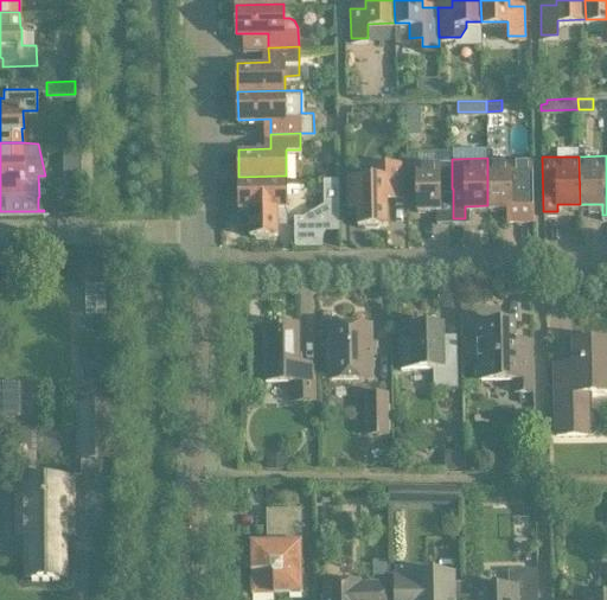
[(487,158),(487,205),(506,205),(506,218),(534,217),(532,158),(487,158)]
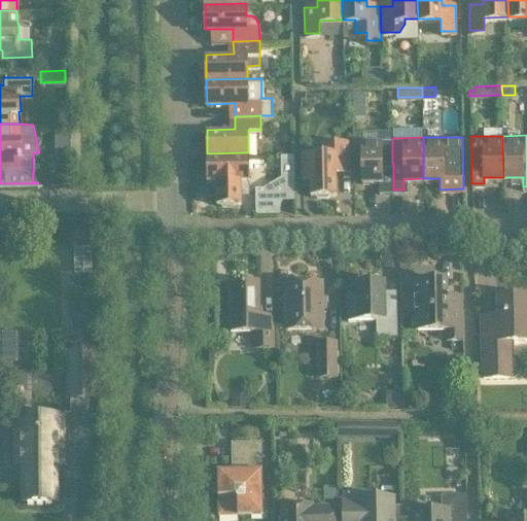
[(310,151),(302,151),(302,176),(310,176),(311,193),(337,193),(336,164),(349,164),(349,151),(348,138),(323,139),(323,151),(315,151),(310,151)]
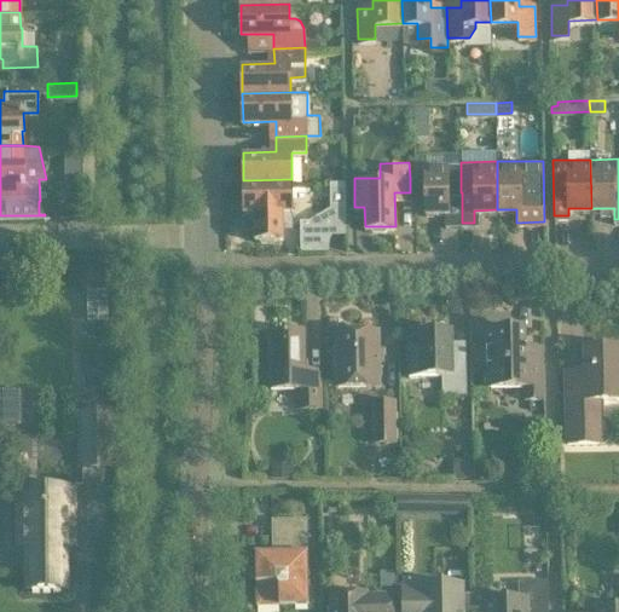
[(461,192),(461,162),(423,162),(424,211),(445,211),(445,224),(462,223),(462,192),(461,192)]
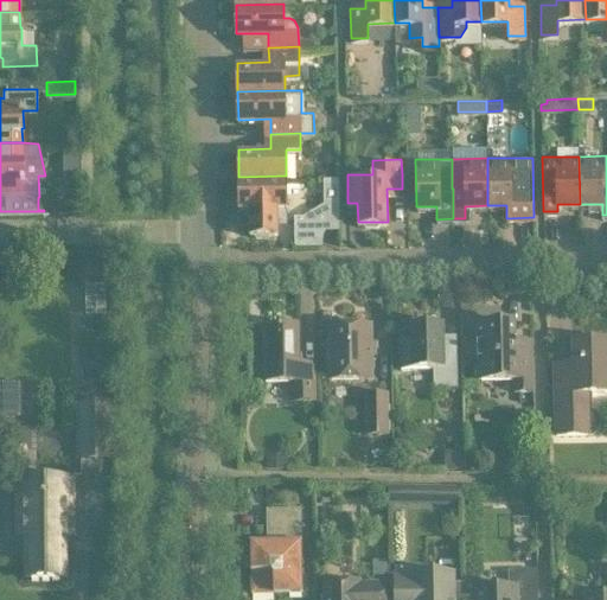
[(287,216),(286,176),(238,177),(240,206),(249,205),(249,231),(278,231),(278,217),(287,216)]
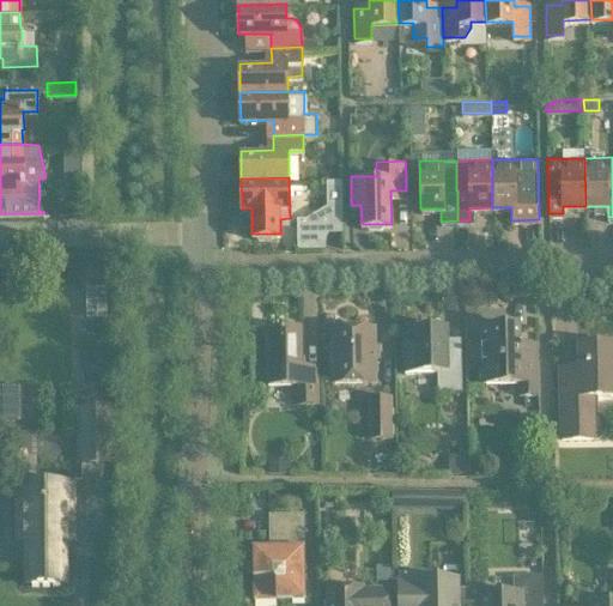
[(305,214),(297,214),(297,246),(325,244),(328,229),(343,229),(341,177),(327,177),(327,201),(305,214)]
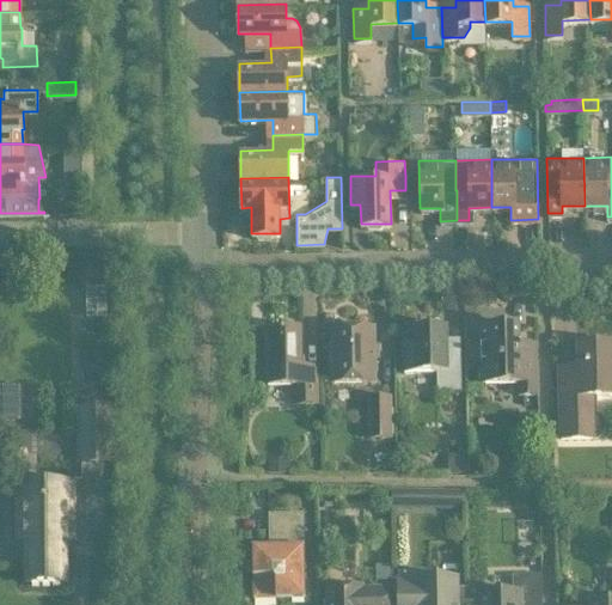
[(106,312),(106,283),(95,283),(95,312),(106,312)]
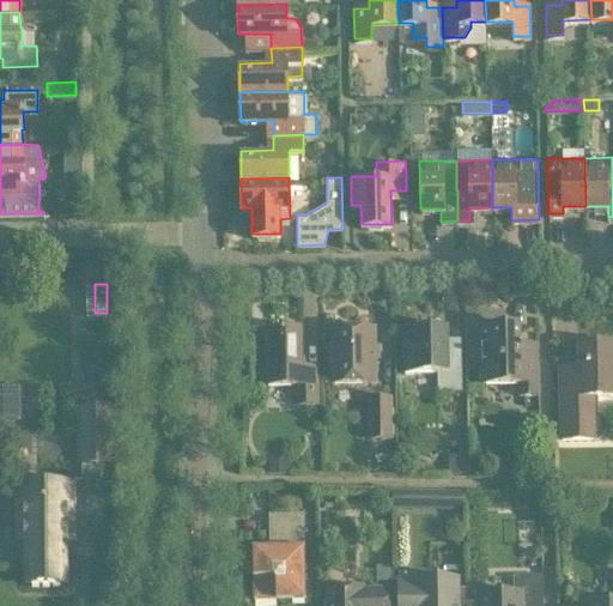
[(520,321),(481,322),(481,380),(519,379),(520,392),(538,392),(536,349),(520,350),(520,321)]
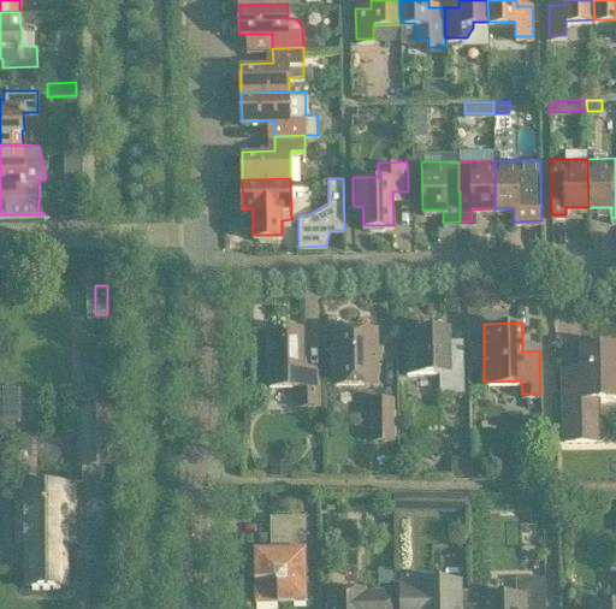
[(418,340),(404,340),(404,371),(439,370),(439,389),(465,388),(463,358),(449,358),(449,325),(418,325),(418,340)]
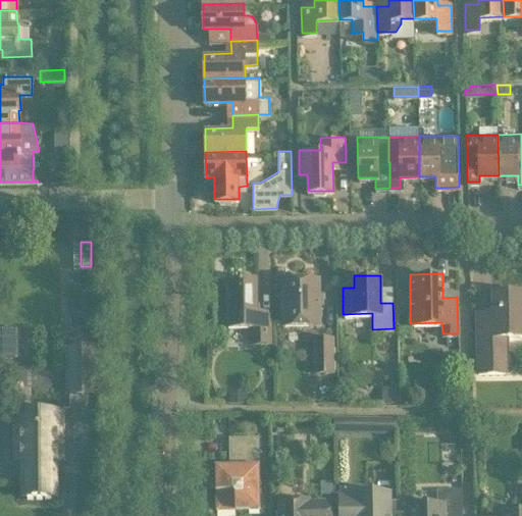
[(319,276),(282,276),(283,323),(319,322),(319,276)]
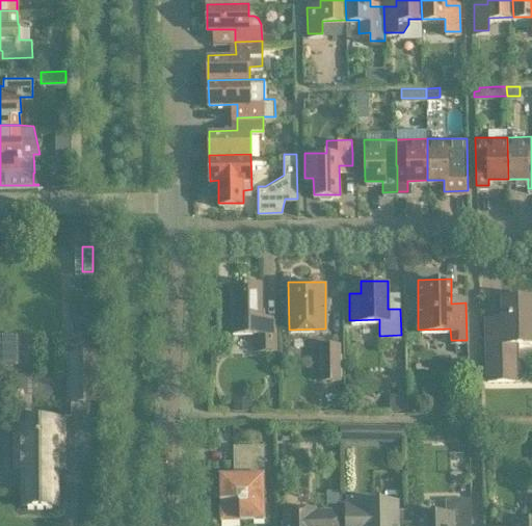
[(225,300),(223,304),(224,312),(225,314),(229,316),(233,316),(233,332),(256,331),(256,347),(275,347),(275,316),(262,316),(261,283),(232,284),(232,298),(228,299),(225,300)]
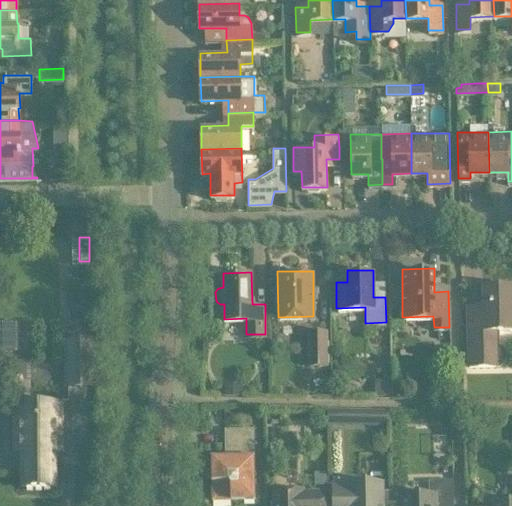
[(484,315),(468,315),(468,343),(468,364),(499,364),(504,359),(506,354),(506,348),(503,343),(500,341),(499,341),(499,327),(511,326),(511,283),(483,284),(484,315)]
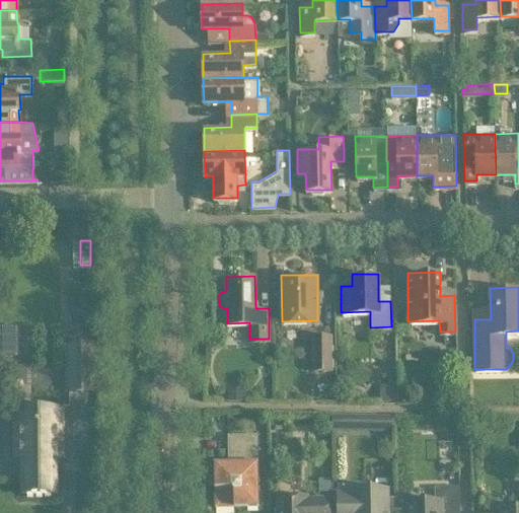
[(3,348),(18,347),(18,321),(2,321),(3,348)]
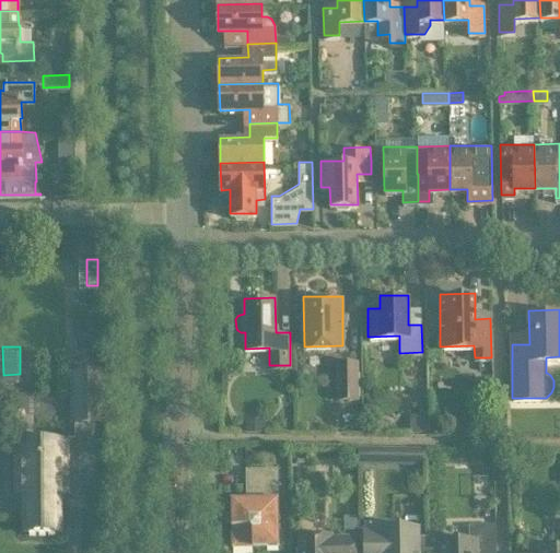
[(360,359),(337,359),(337,397),(360,397),(360,359)]
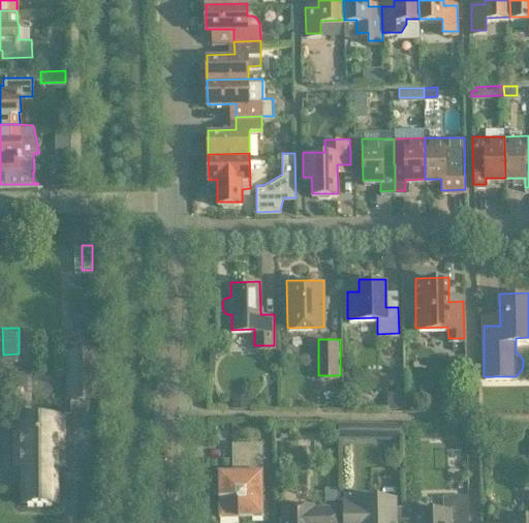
[(99,346),(66,346),(66,397),(100,397),(99,346)]
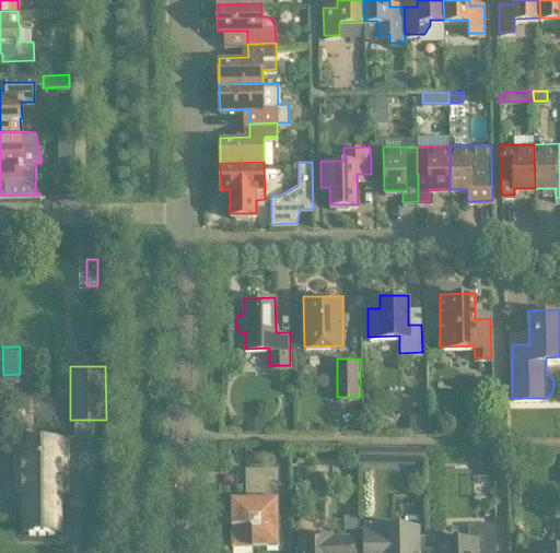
[(426,414),(410,414),(411,428),(426,428),(426,414)]
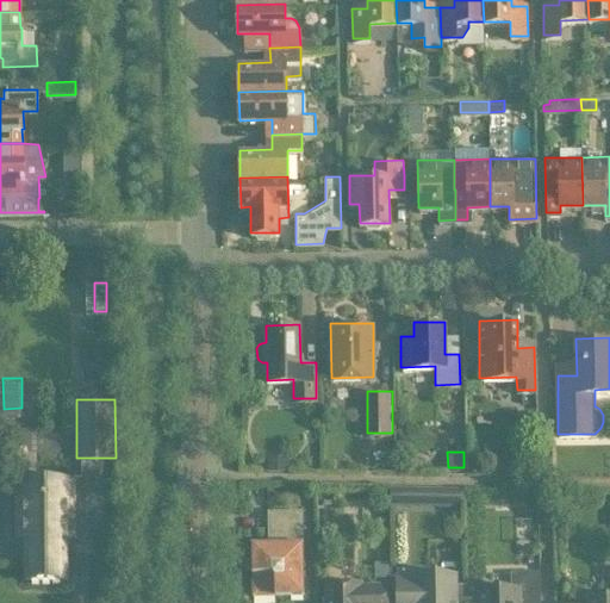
[(72,474),(19,474),(20,533),(29,533),(29,576),(64,576),(64,533),(72,533),(72,474)]
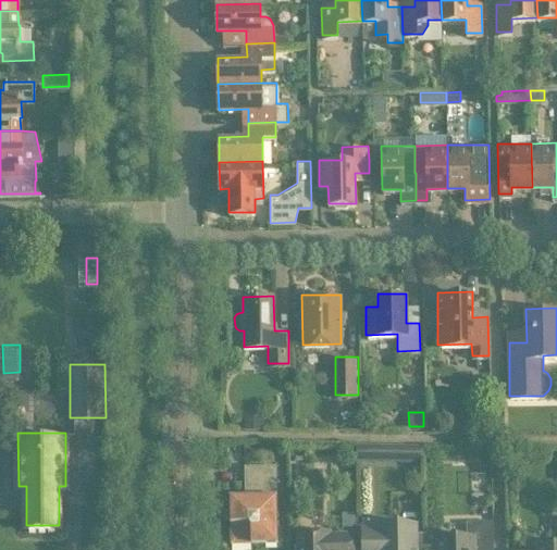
[(356,441),(356,453),(373,453),(373,441),(356,441)]
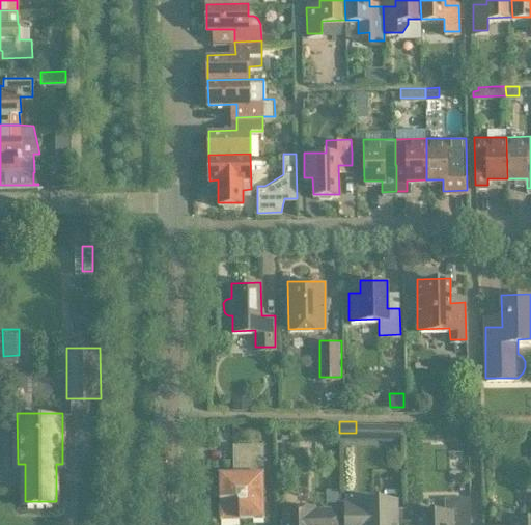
[(234,471),(219,471),(220,516),(263,515),(262,442),(233,443),(234,471)]
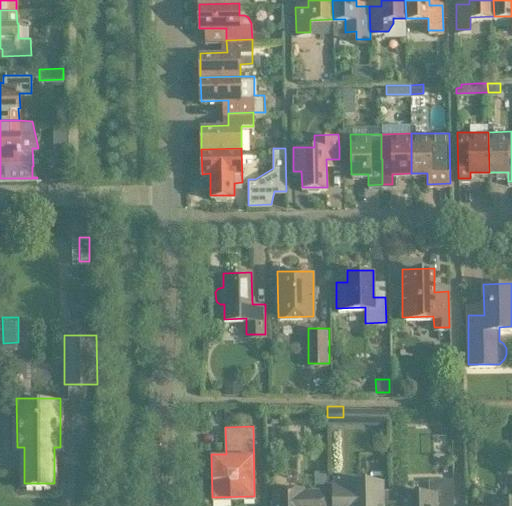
[(495,505),(469,505),(511,505),(511,473),(511,474),(511,498),(495,498),(495,505)]
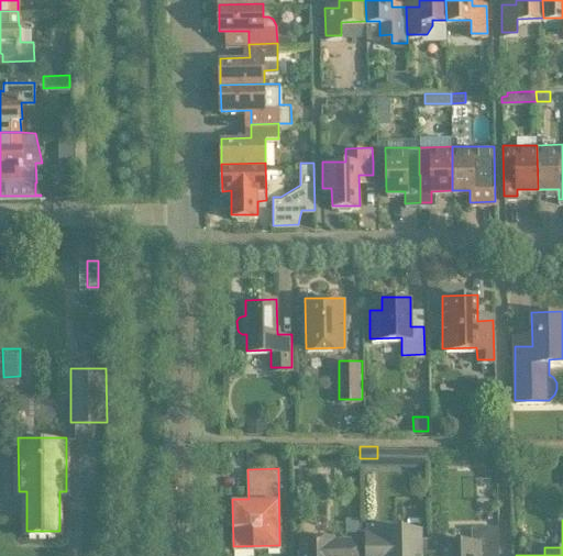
[(471,541),(443,541),(443,555),(478,555),(498,554),(498,523),(471,524),(471,541)]
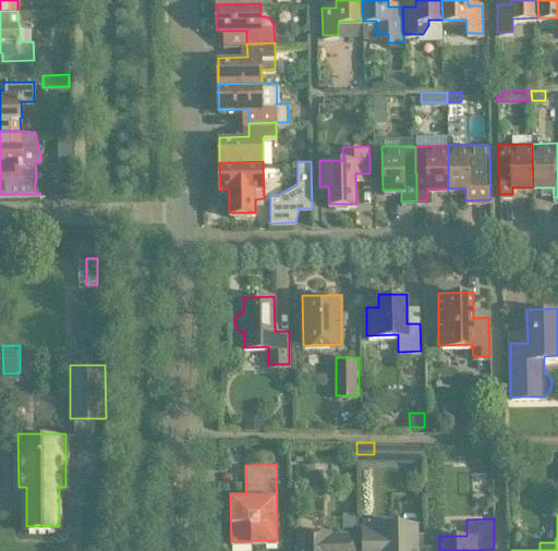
[(417,550),(417,522),(363,523),(362,550),(417,550)]
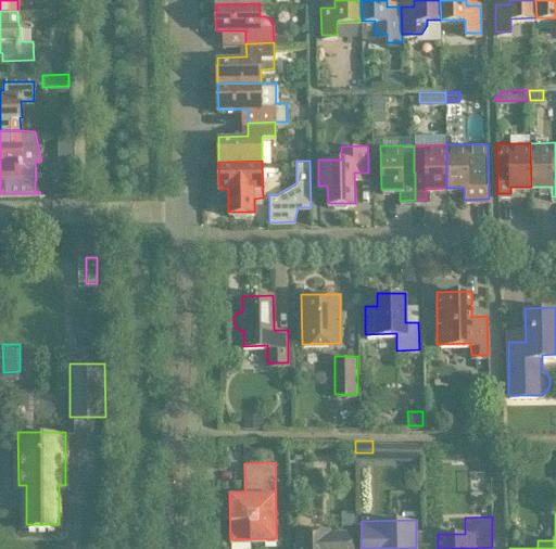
[(328,528),(297,528),(297,548),(352,548),(353,531),(328,531),(328,528)]
